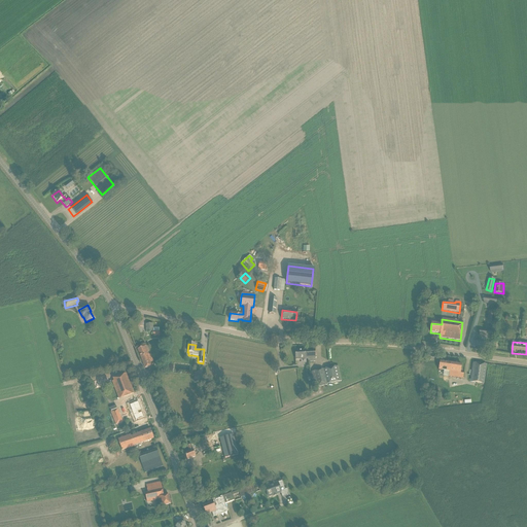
[(144,369),(149,366),(151,365),(147,356),(149,355),(145,347),(137,350),(144,369)]
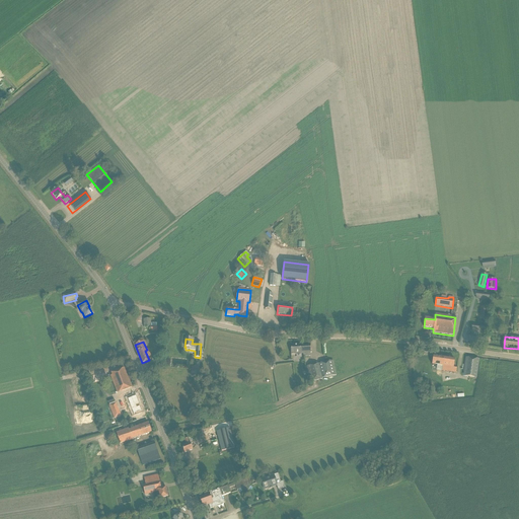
[(299,355),(303,355),(303,357),(310,357),(310,345),(291,346),(291,355),(299,355)]
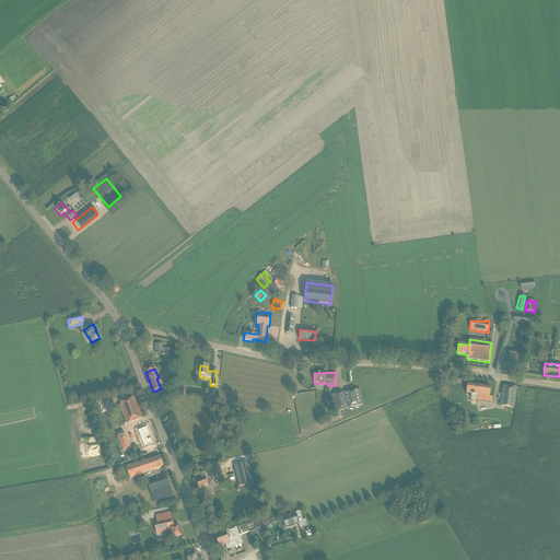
[(488,398),(489,393),(490,387),(467,384),(466,398),(491,401),(492,398),(488,398)]
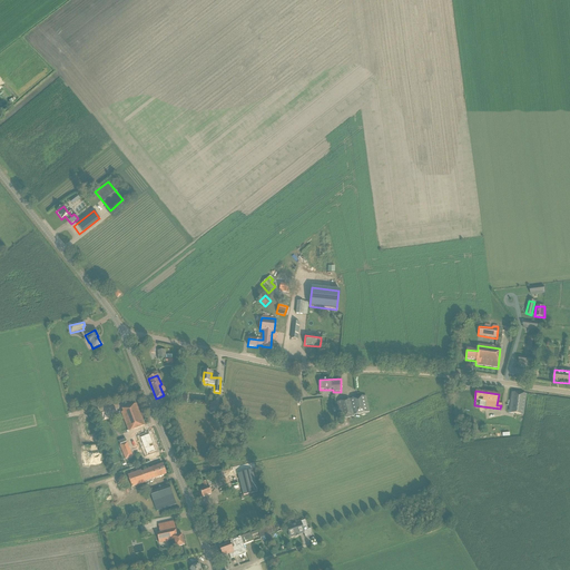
[(523,415),(526,395),(511,393),(509,413),(523,415)]
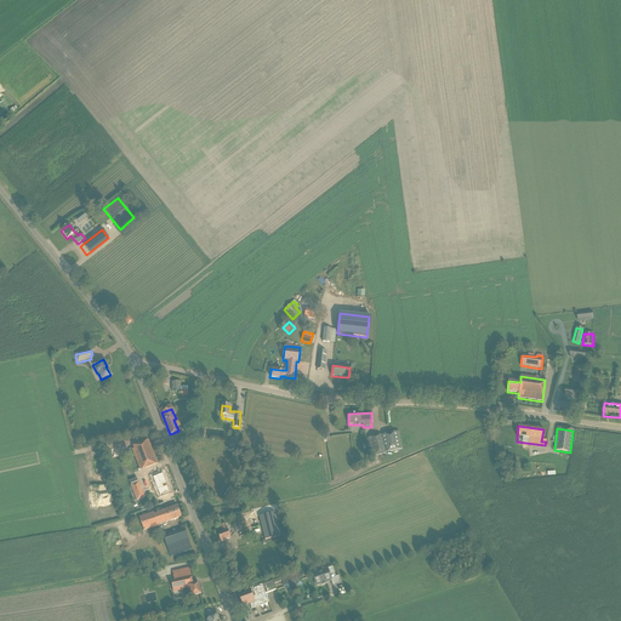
[(366,439),(368,444),(370,457),(386,454),(386,453),(402,449),(398,432),(366,439)]
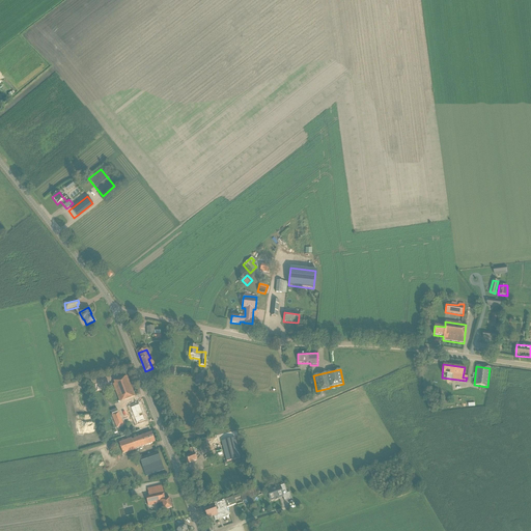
[(120,383),(113,385),(119,402),(134,397),(127,376),(119,380),(120,383)]
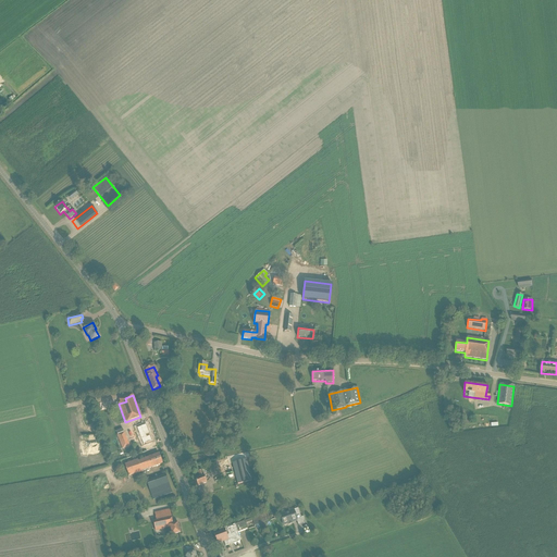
[(137,429),(139,435),(144,445),(152,442),(149,434),(146,425),(140,426),(137,429)]
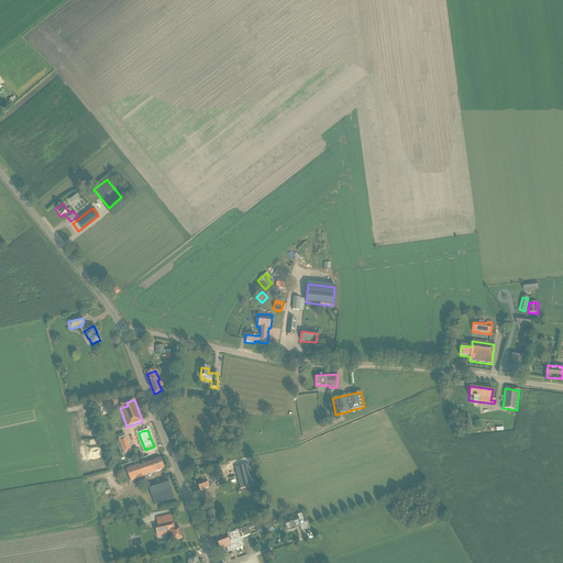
[(125,438),(118,440),(123,454),(131,452),(125,438)]
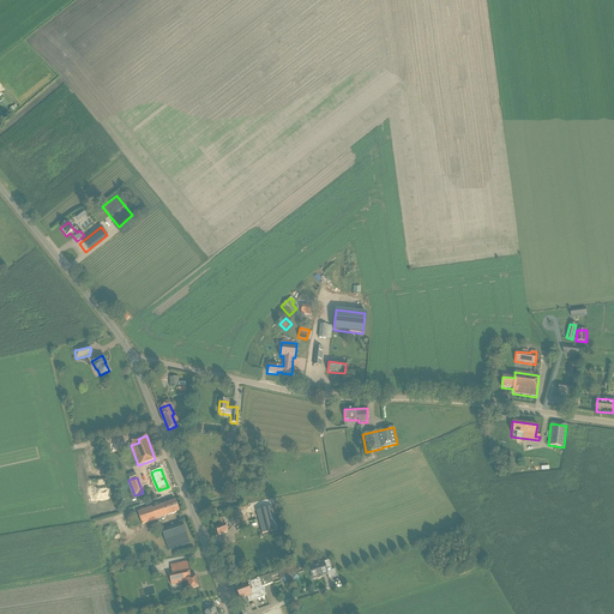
[(152,507),(137,512),(142,525),(157,521),(157,519),(179,512),(175,500),(152,509),(152,507)]
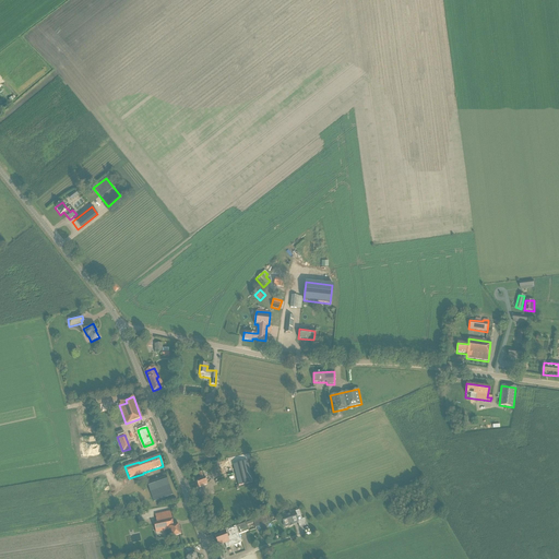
[(253,482),(248,461),(233,464),(238,485),(253,482)]
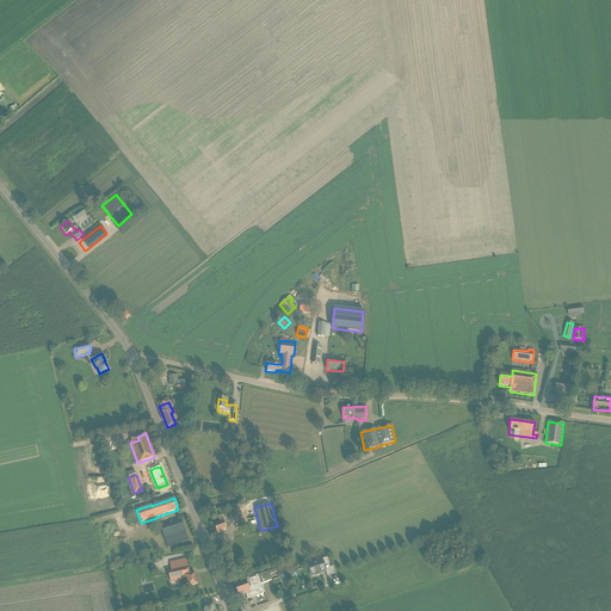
[(244,511),(232,513),(234,520),(240,519),(246,517),(244,511)]
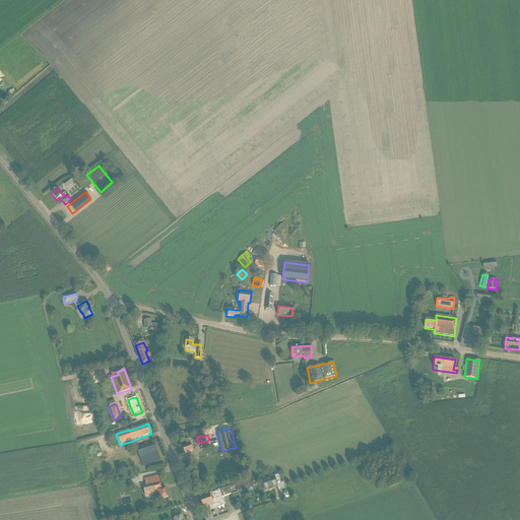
[(182,448),(185,454),(193,451),(188,440),(184,441),(186,446),(182,448)]
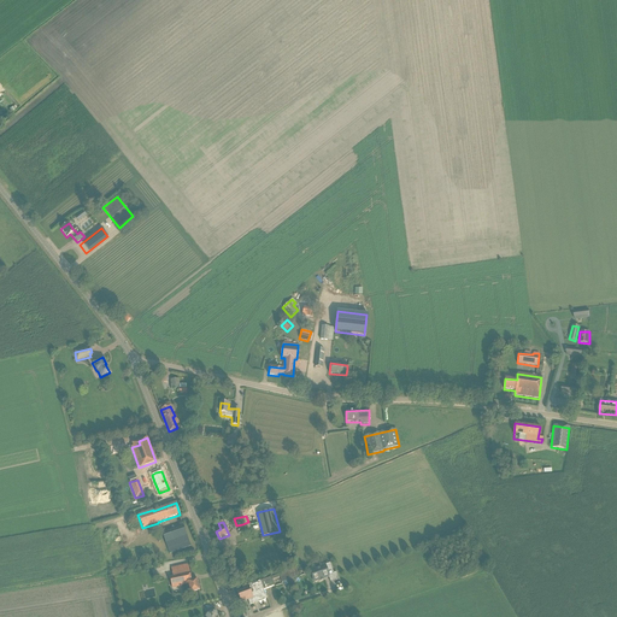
[(191,546),(183,527),(163,534),(170,554),(184,548),(191,546)]
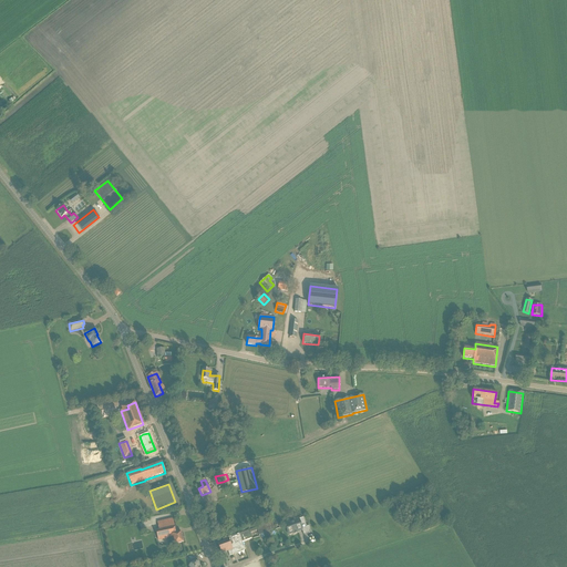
[(298,533),(303,531),(302,528),(307,527),(303,517),(299,519),(299,518),(284,524),(288,536),(294,534),(294,535),(298,533)]
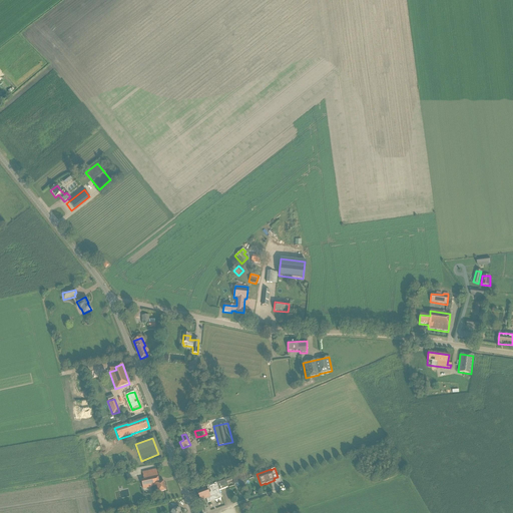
[(153,494),(161,492),(166,491),(164,482),(159,483),(156,470),(142,473),(144,479),(140,480),(142,490),(152,488),(153,494)]
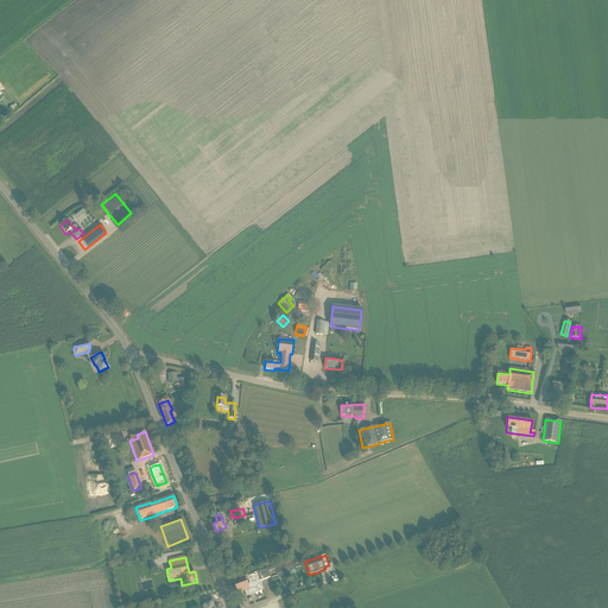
[(266,569),(267,572),(276,569),(278,575),(279,574),(280,578),(284,577),(283,575),(287,574),(286,572),(291,571),(290,570),(295,569),(291,561),(266,569)]
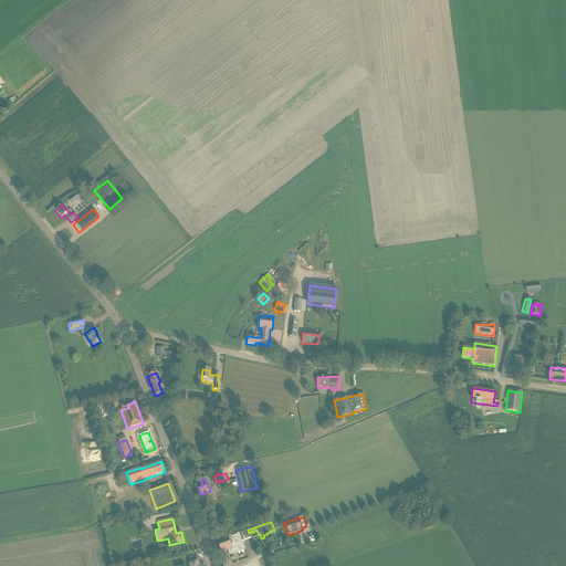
[(223,541),(217,544),(220,552),(224,549),(226,552),(243,545),(242,542),(251,538),(249,533),(248,530),(245,531),(244,531),(239,533),(232,535),(228,537),(222,540),(223,541)]
